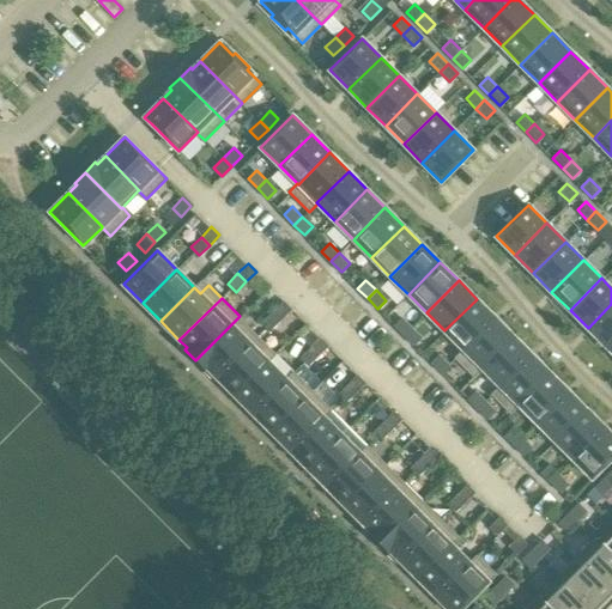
[(274,310),(283,318),(292,308),(284,299),(274,310)]
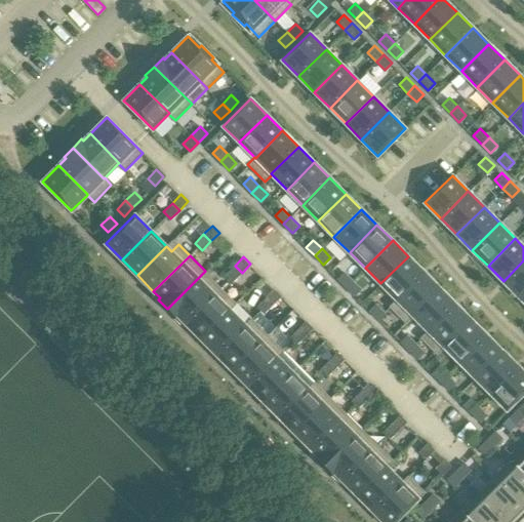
[(408,256),(380,283),(396,298),(396,299),(424,272),(408,256)]
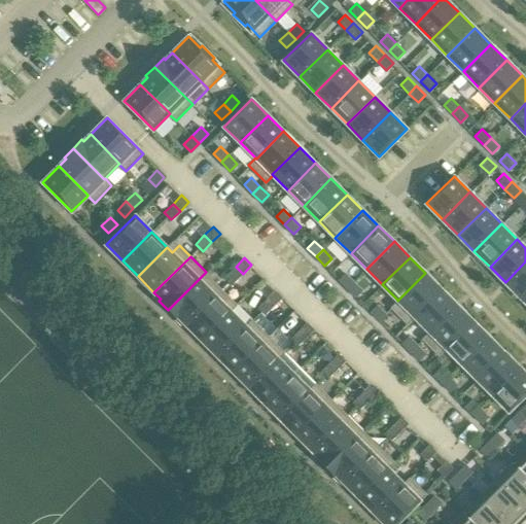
[(525,262),(505,282),(521,299),(525,293),(525,262)]
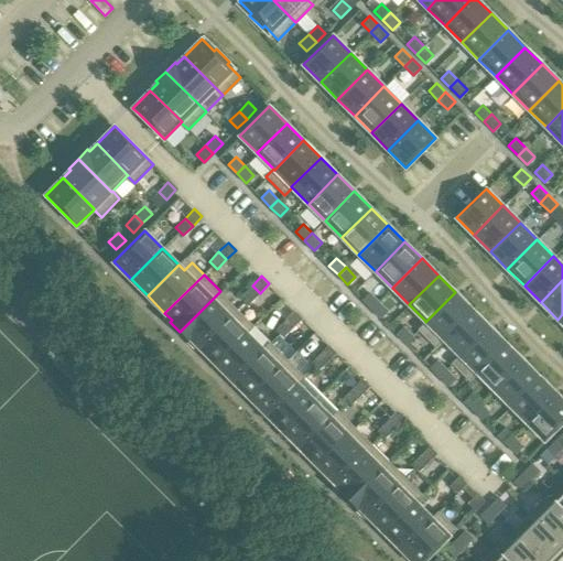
[(250,302),(260,293),(252,286),(242,294),(250,302)]
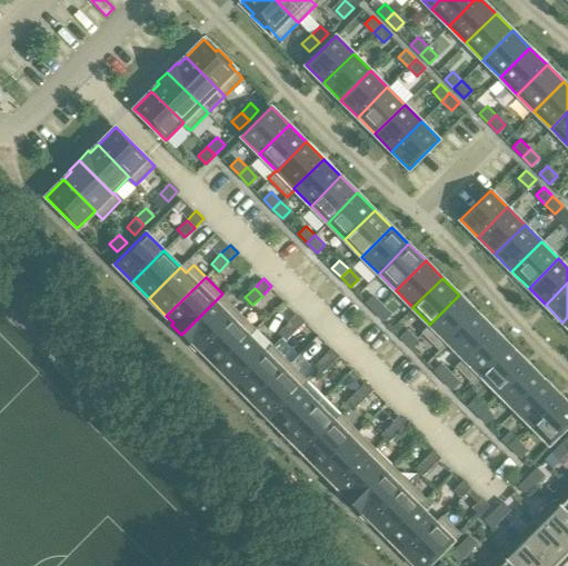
[(222,294),(181,335),(191,345),(192,343),(200,349),(239,310),(222,294)]
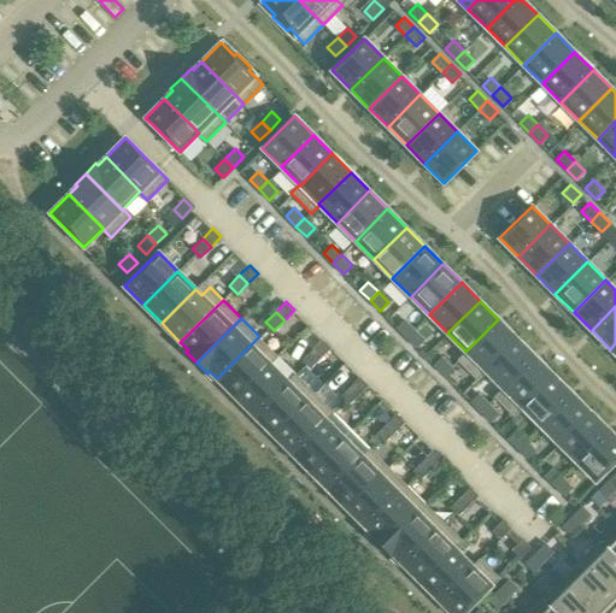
[(397,326),(406,337),(415,329),(405,318),(397,326)]
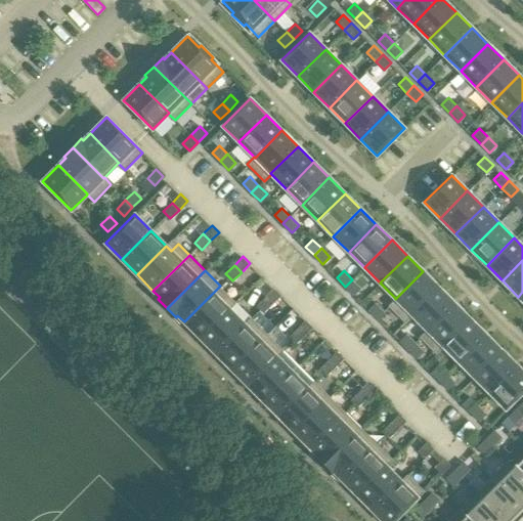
[(405,322),(412,315),(411,314),(439,288),(423,271),(395,299),(395,298),(388,305),(405,322)]
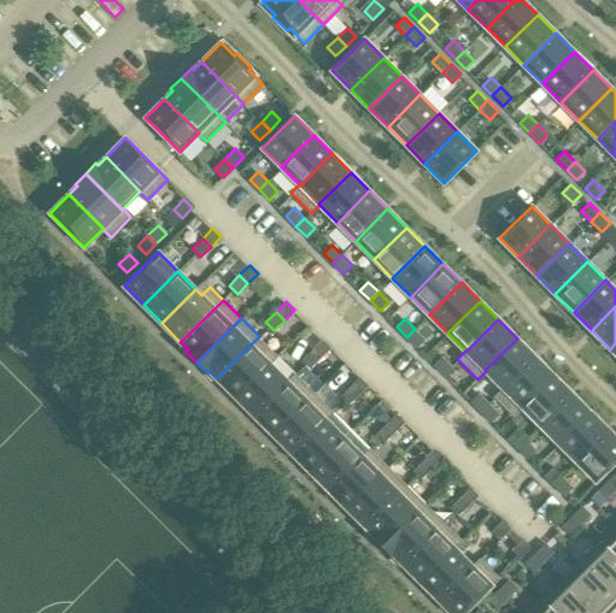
[(415,329),(406,337),(416,347),(426,339),(415,329)]
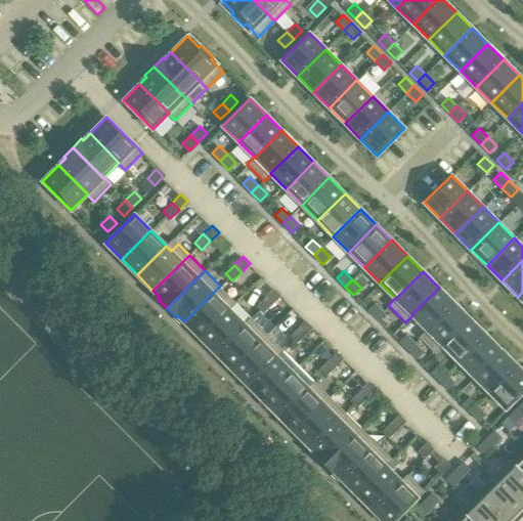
[(236,302),(220,286),(184,321),(200,338),(229,308),(229,309),(236,302)]
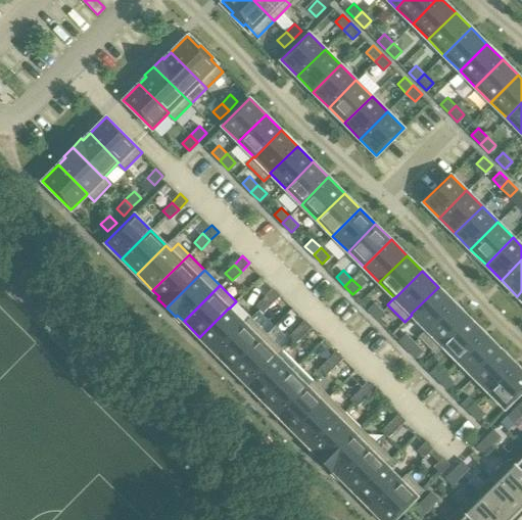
[(274,287),(265,295),(272,302),(281,294),(274,287)]
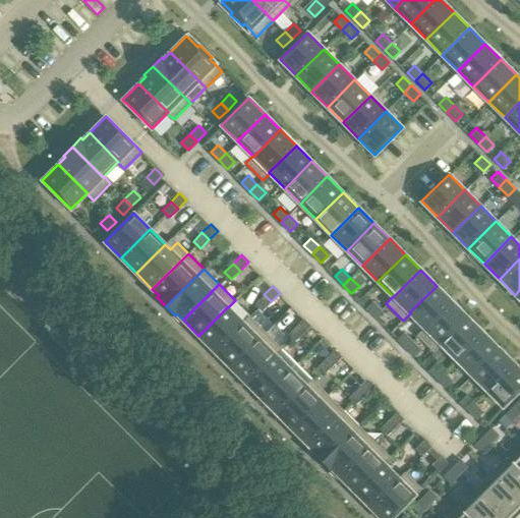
[(424,328),(452,301),(437,286),(409,312),(410,313),(423,328),(424,328)]
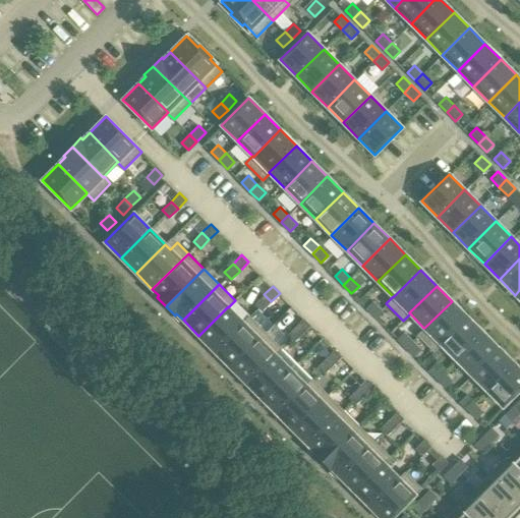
[(271,301),(264,294),(255,303),(263,310),(271,301)]
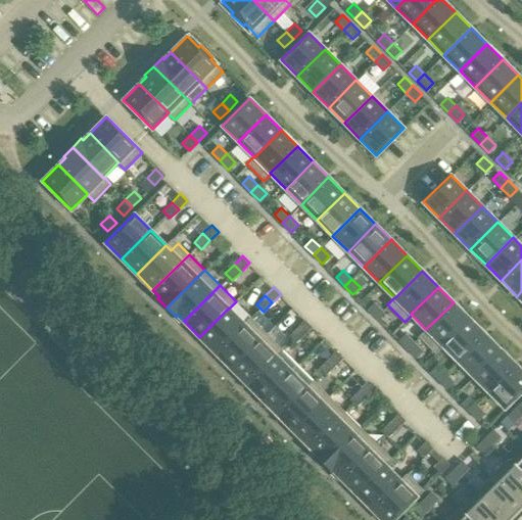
[(368,309),(376,317),(383,310),(375,301),(368,309)]
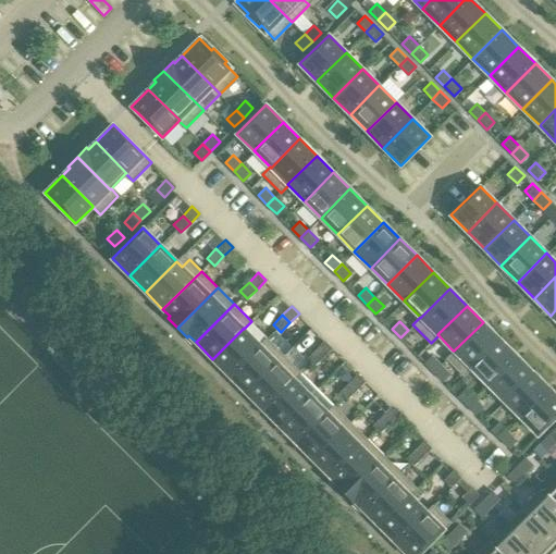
[(499,339),(483,322),(454,351),(453,351),(446,358),(464,376),(471,368),(499,339)]
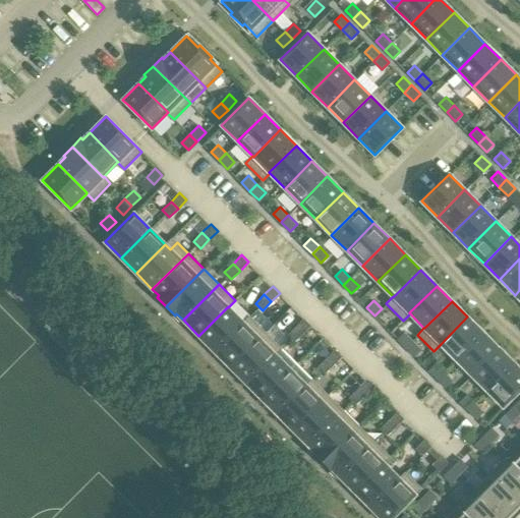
[(243,323),(242,322),(228,307),(228,306),(198,336),(215,351),(243,323)]
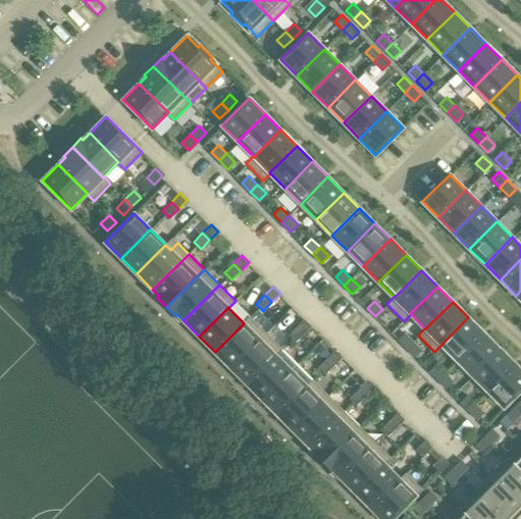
[(382,309),(375,316),(383,325),(391,318),(382,309)]
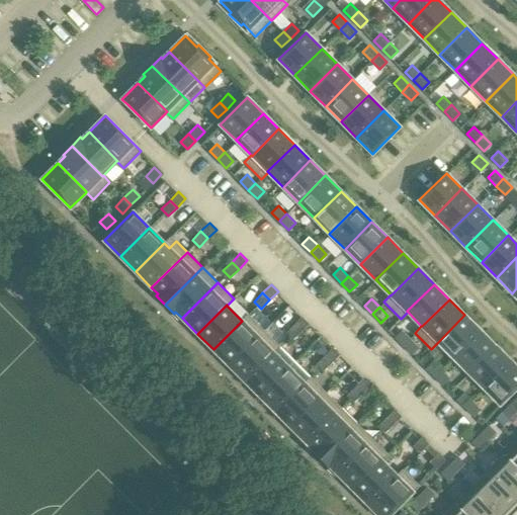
[(248,313),(241,320),(242,321),(213,349),(229,364),(264,329),(248,313)]
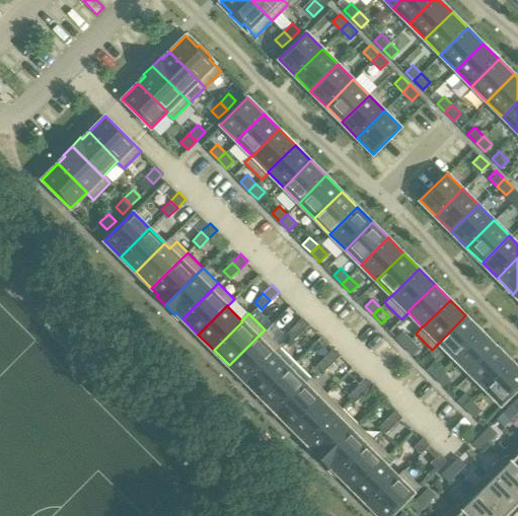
[(482,332),(465,315),(439,343),(454,358),(482,332)]
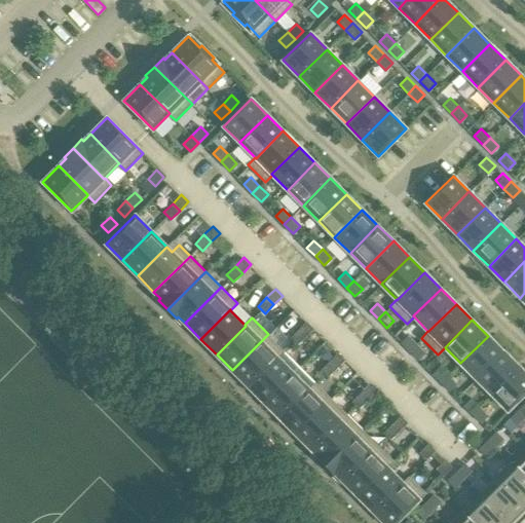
[(298,329),(305,336),(314,328),(307,321),(298,329)]
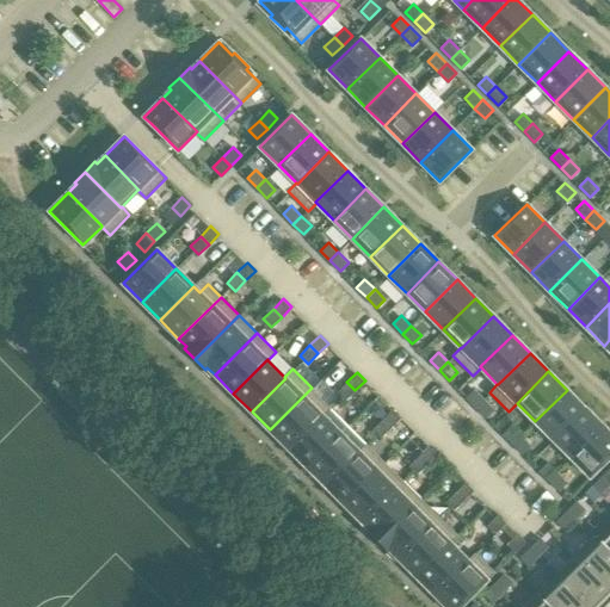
[(345,401),(355,390),(346,382),(337,392),(345,401)]
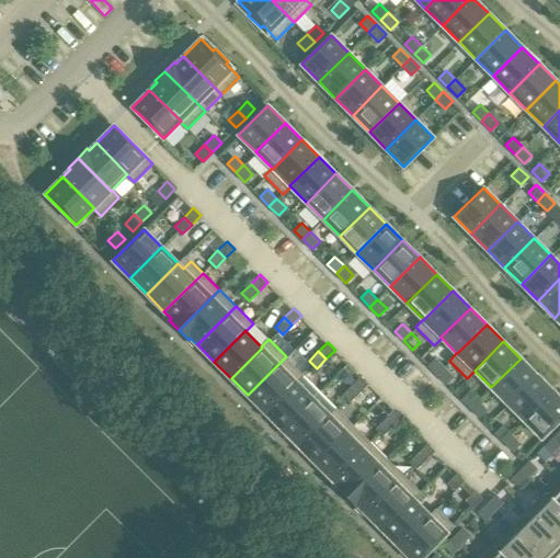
[(248,395),(264,412),(296,380),(297,382),(304,374),(303,374),(286,356),(248,395)]
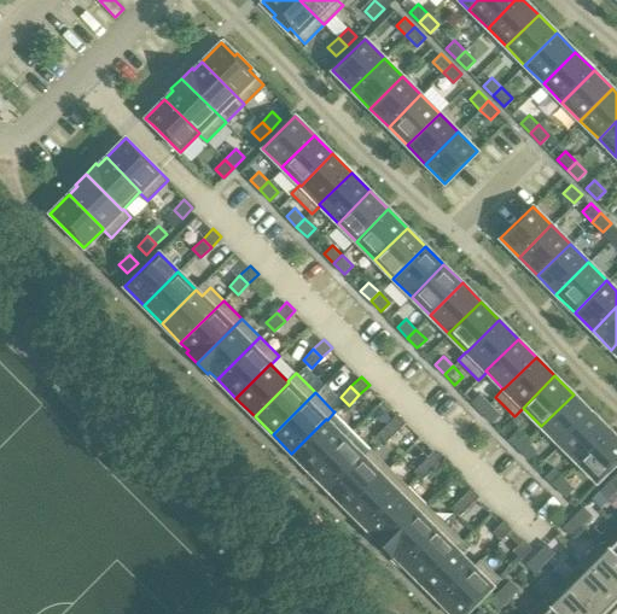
[(482,411),(490,403),(479,393),(471,402),(482,411)]
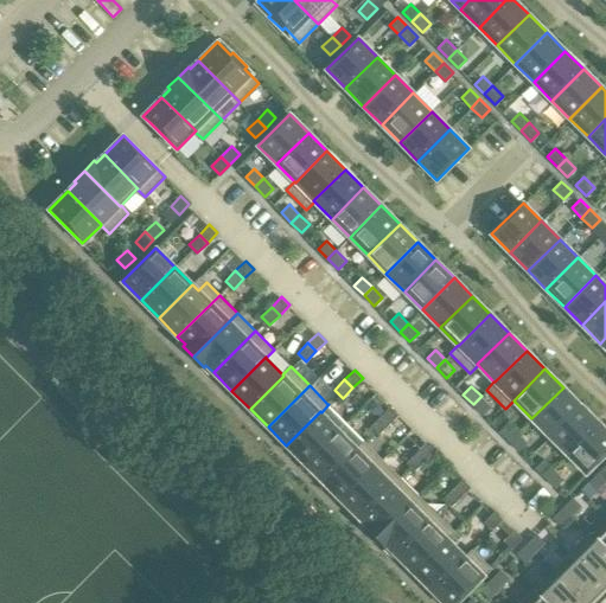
[(549,437),(581,405),(563,387),(531,418),(549,437)]
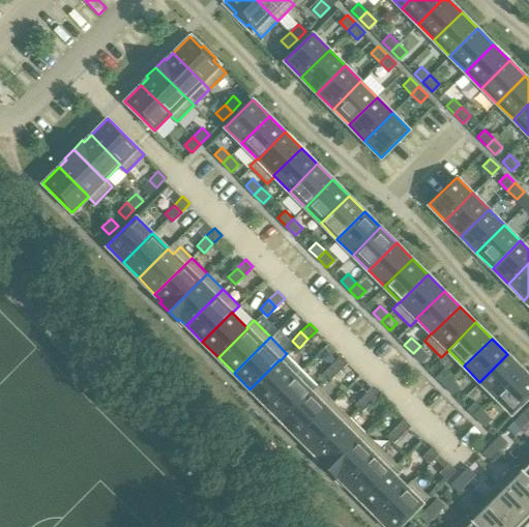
[(429,354),(420,346),(413,353),(421,361),(429,354)]
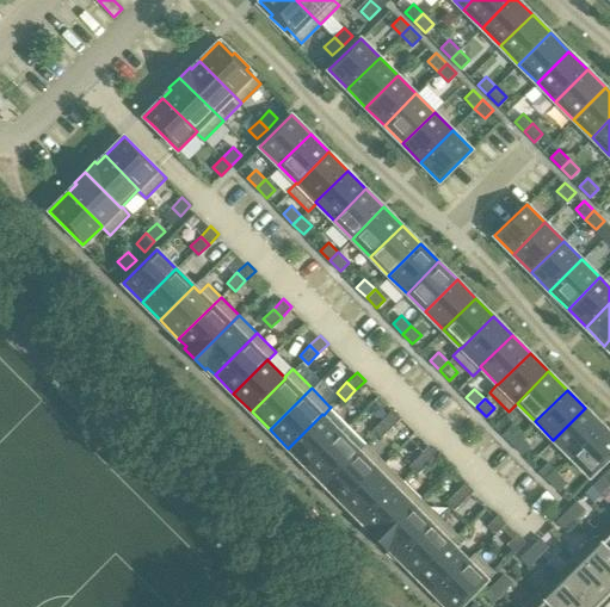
[(393,408),(383,419),(392,427),(401,416),(393,408)]
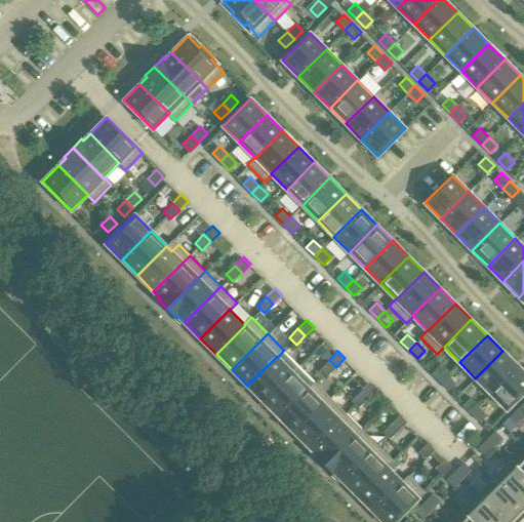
[(518,366),(502,351),(475,378),(490,394),(518,366)]
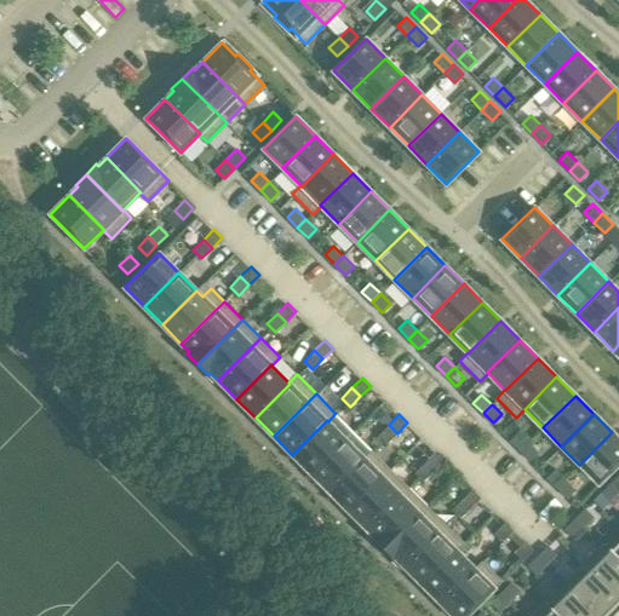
[(292,455),(310,473),(345,439),(328,421),(327,420),(292,455)]
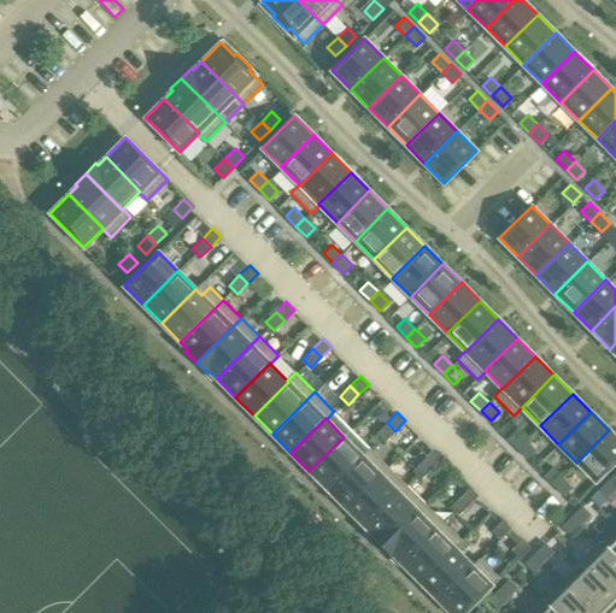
[(396,431),(387,423),(376,432),(385,441),(396,431)]
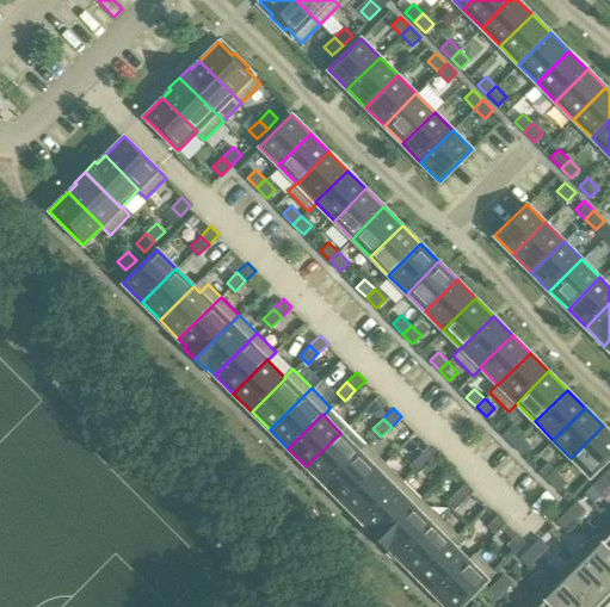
[(503,433),(512,444),(521,435),(511,425),(503,433)]
